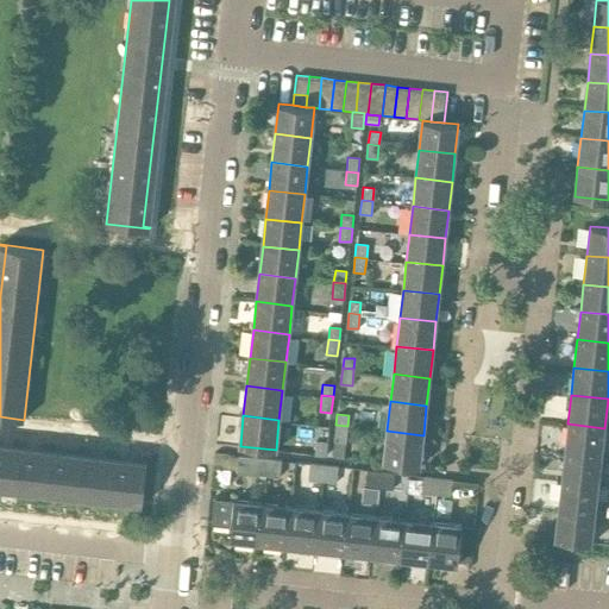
[(601,456),(604,428),(567,424),(564,451),(601,456)]
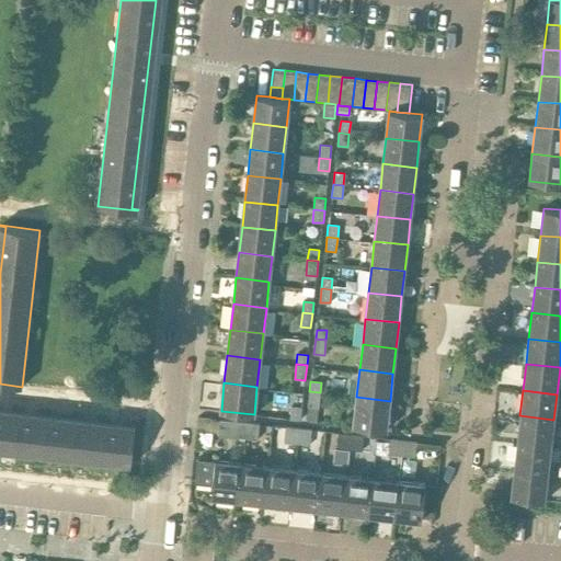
[(308,407),(318,408),(320,392),(309,391),(308,407)]
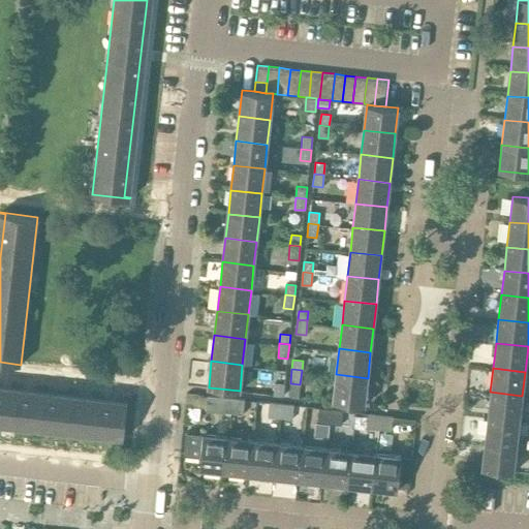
[(368,378),(336,374),(333,402),(365,405),(368,378)]
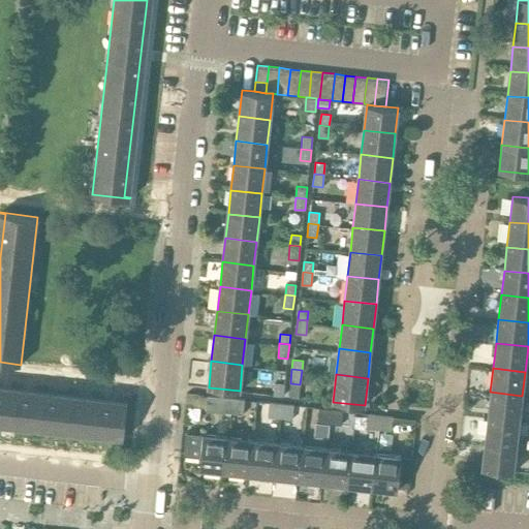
[(275,383),(273,396),(283,397),(284,384),(275,383)]
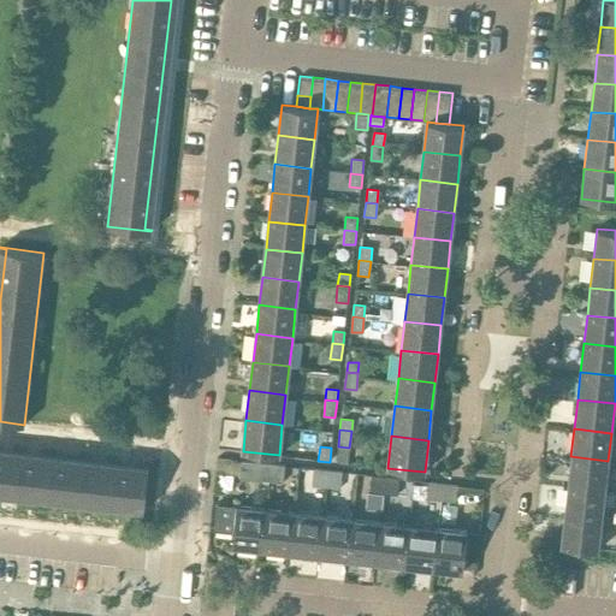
[(147,474),(0,456),(0,493),(143,510),(149,468),(147,467),(147,474)]
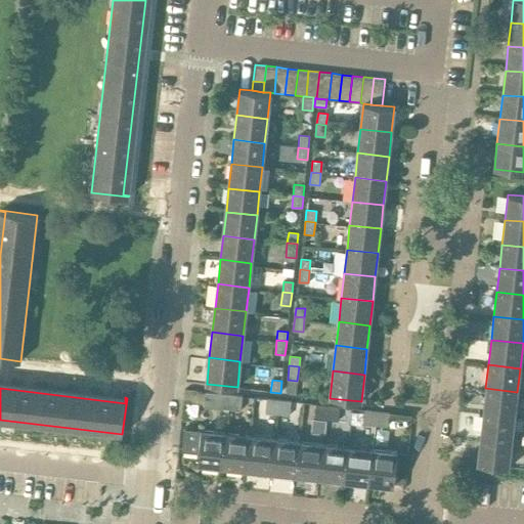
[(514,417),(517,392),(485,388),(483,412),(514,417)]
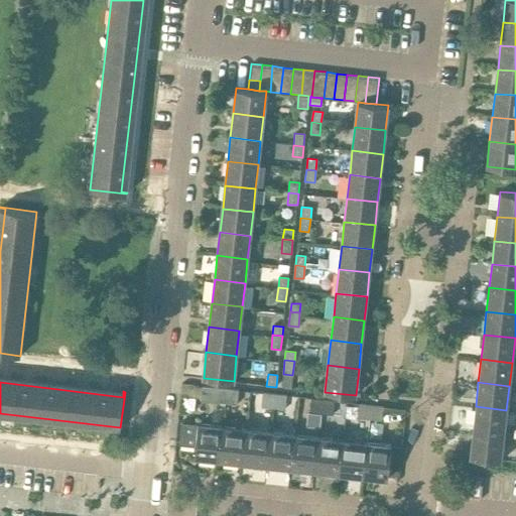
[(200,400),(225,402),(227,389),(202,386),(200,400)]
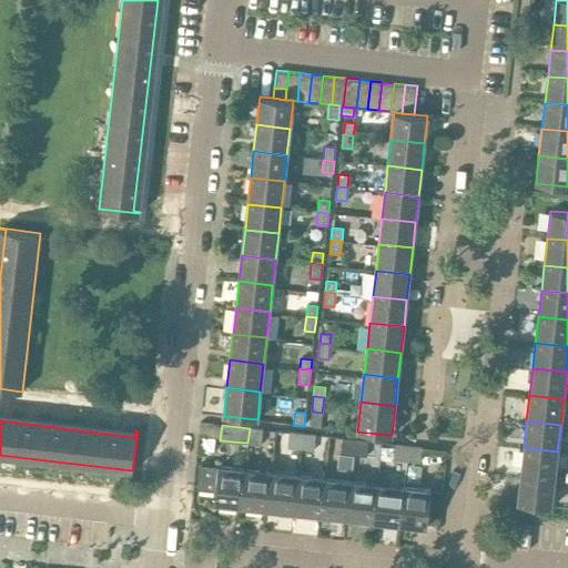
[(262,429),(250,428),(247,443),(261,445),(262,429)]
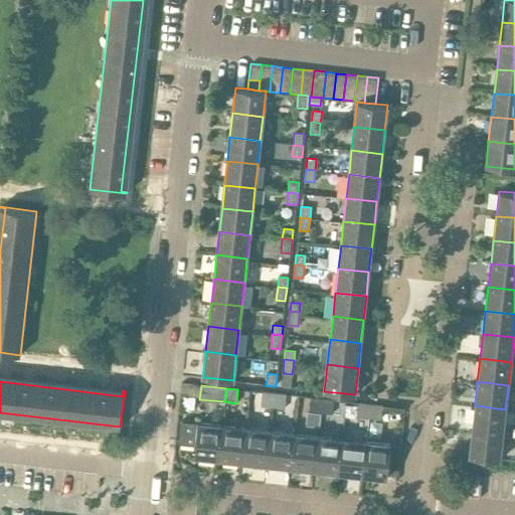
[(263,391),(261,406),(273,407),(275,393),(263,391)]
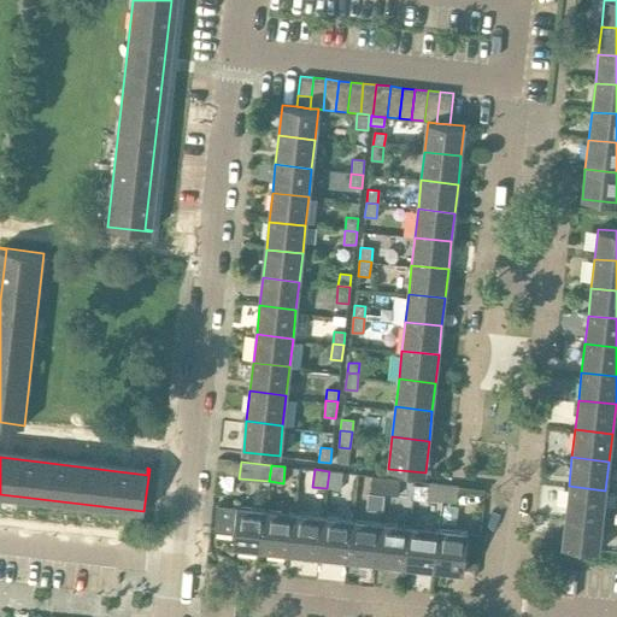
[(340,489),(342,472),(329,471),(327,488),(340,489)]
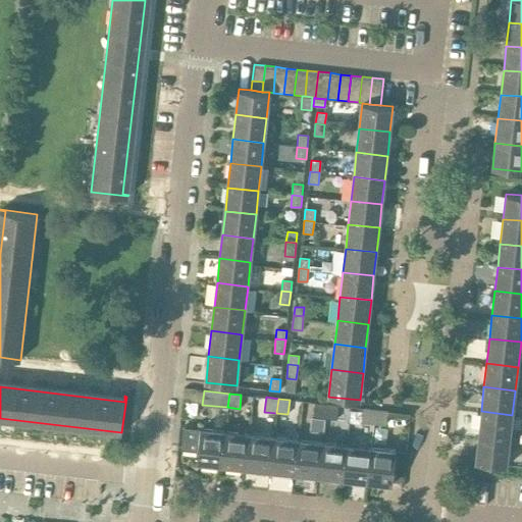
[(314,403),(313,417),(325,419),(327,404),(314,403)]
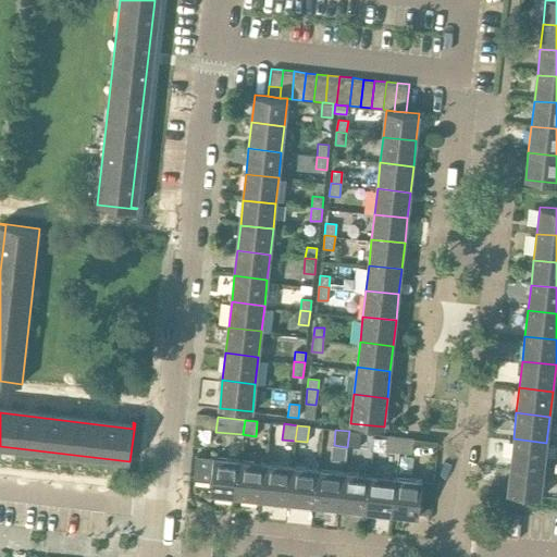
[(349,431),(347,447),(359,448),(361,433),(349,431)]
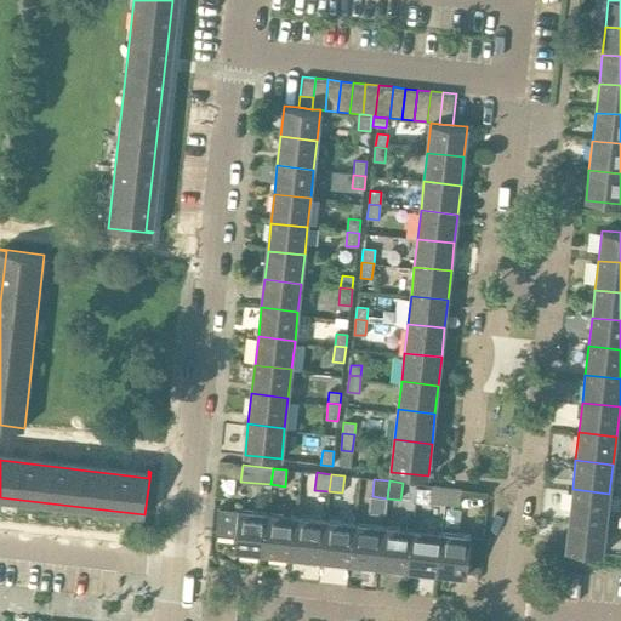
[(432,485),(431,503),(443,505),(445,486),(432,485)]
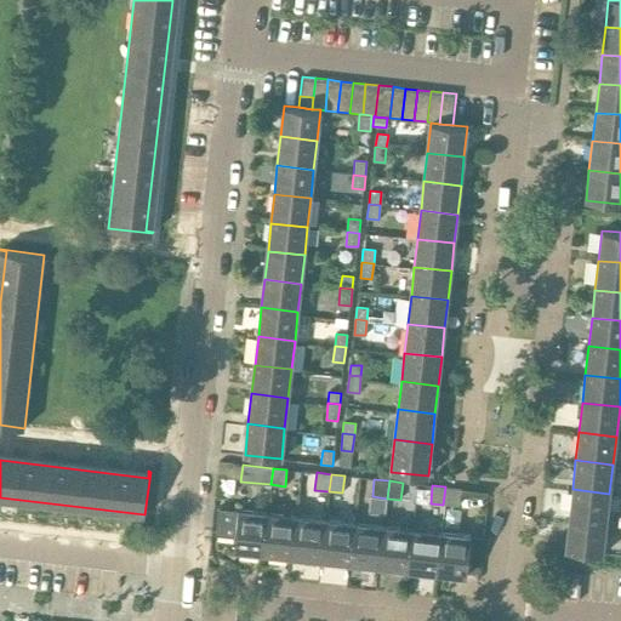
[(460,506),(461,488),(445,486),(443,505),(460,506)]
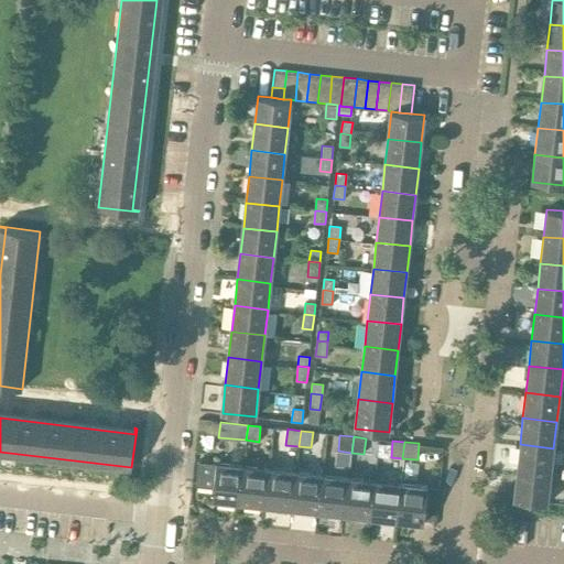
[(551,475),(553,448),(520,444),(517,472),(551,475)]
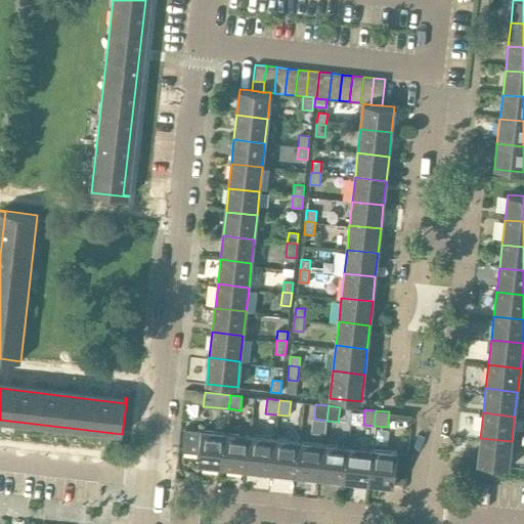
[(312,419),(311,433),(324,435),(326,421),(314,419),(312,419)]
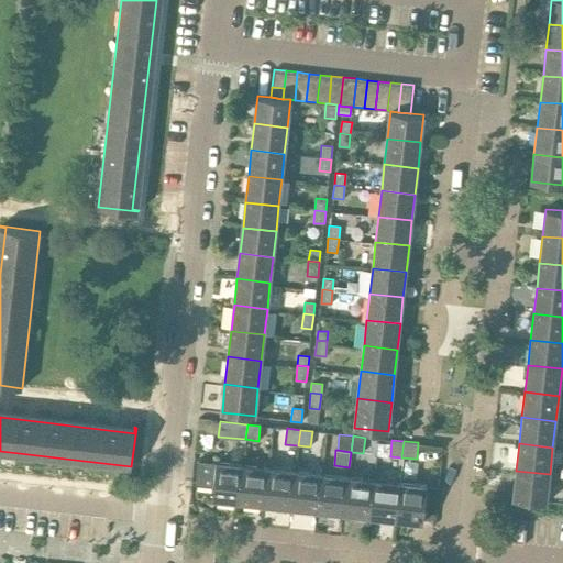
[(243,465),(197,460),(195,484),(212,486),(211,498),(239,500),(243,465)]
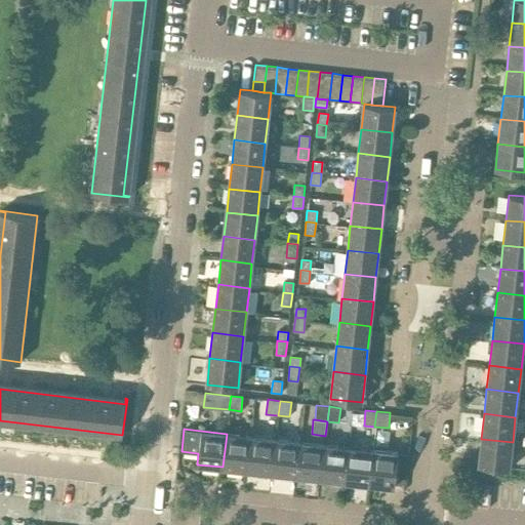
[(223,467),(247,470),(251,437),(227,434),(223,467)]
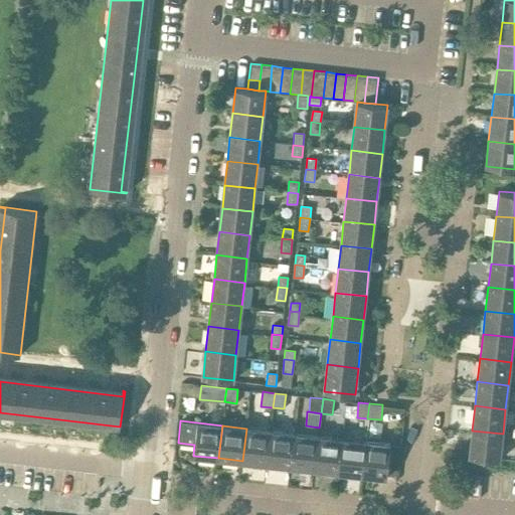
[(242,461),(266,464),(270,431),(246,428),(242,461)]
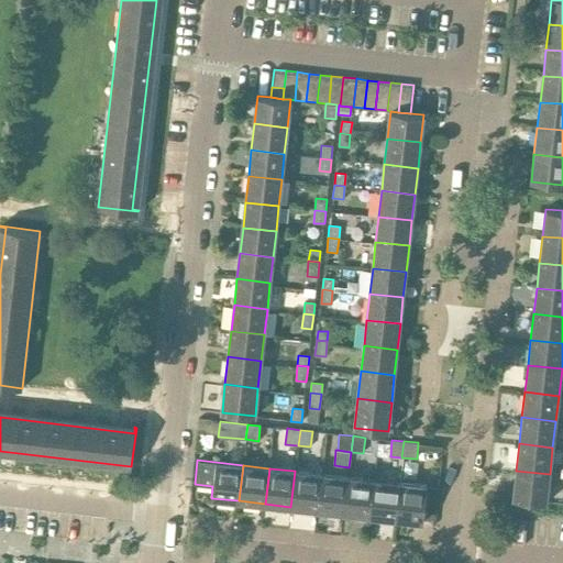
[(290,507),(318,509),(321,474),(295,471),(290,507)]
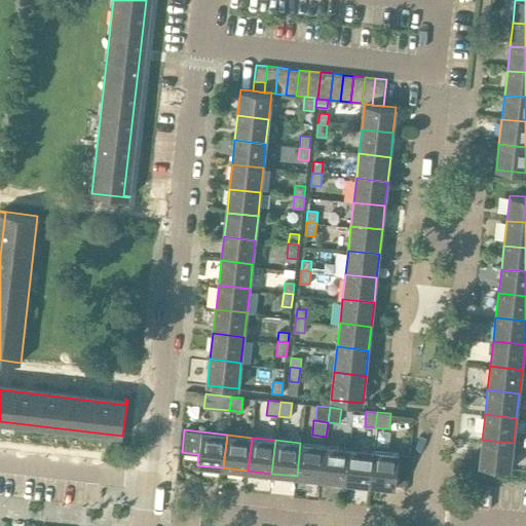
[(479,465),(511,470),(514,443),(482,440),(479,465)]
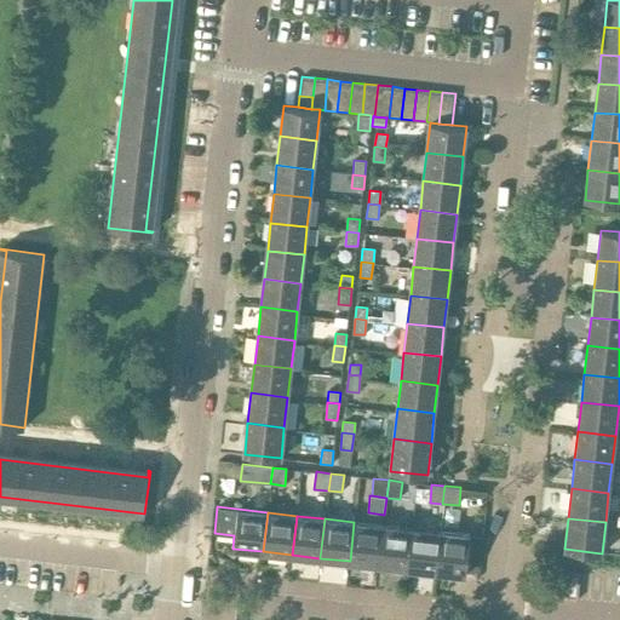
[(378,564),(383,526),(354,522),(350,561),(378,564)]
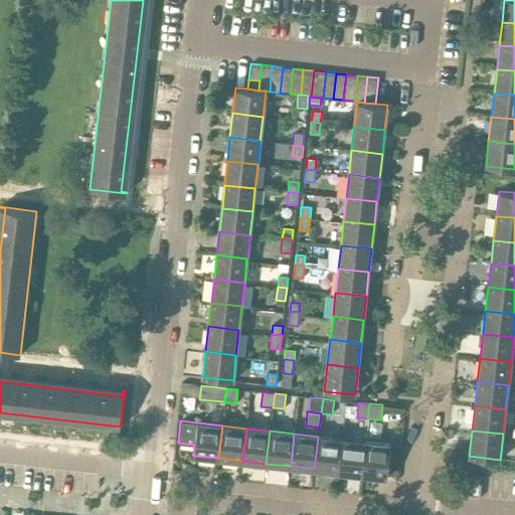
[(341,439),(334,439),(318,437),(314,469),(338,472),(341,439)]
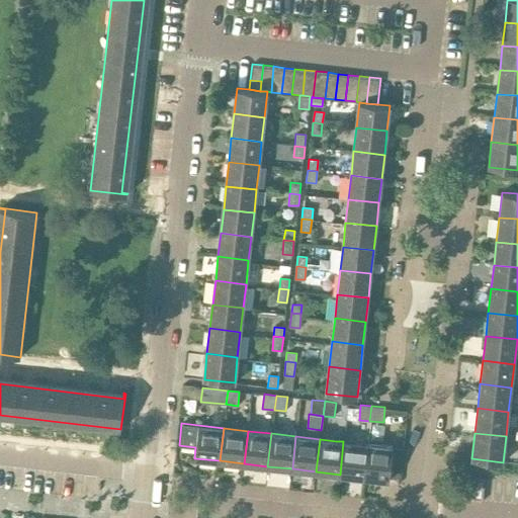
[(366,444),(343,441),(340,475),(363,477),(366,444)]
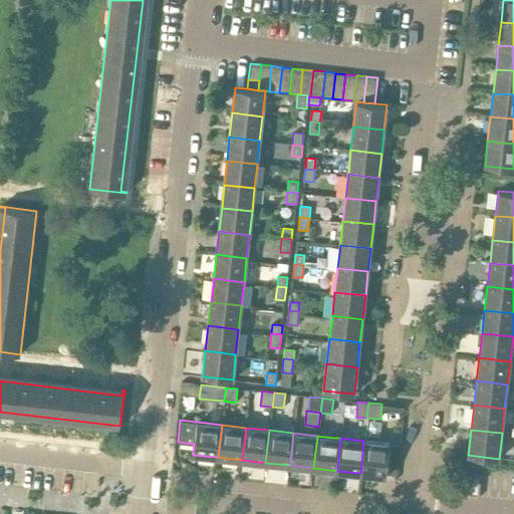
[(390,444),(363,441),(360,473),(386,476),(390,444)]
